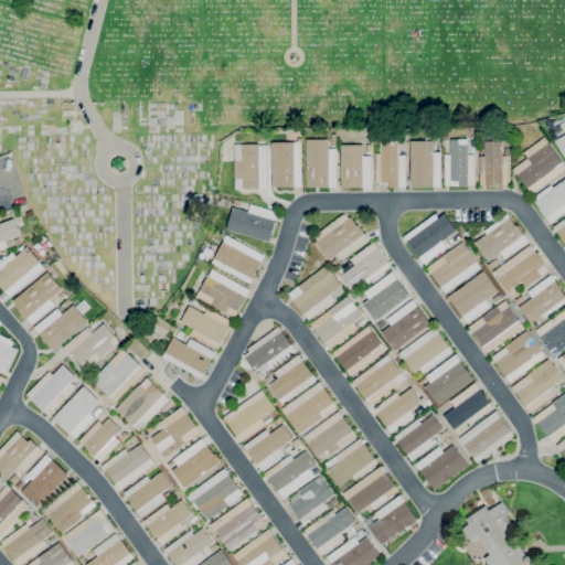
[(564,158),(555,140),(564,135),(564,131),(564,132),(562,128),(564,126),(564,158)]
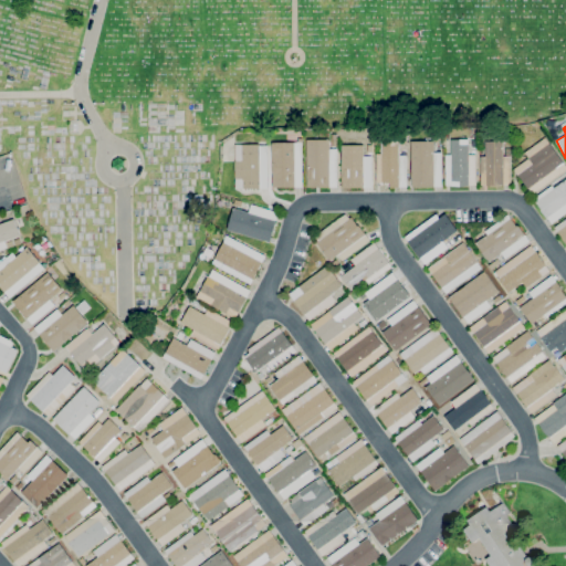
[(565,170),(532,195),(513,169),(528,158),(524,153),(545,137),(565,166),(565,170)]
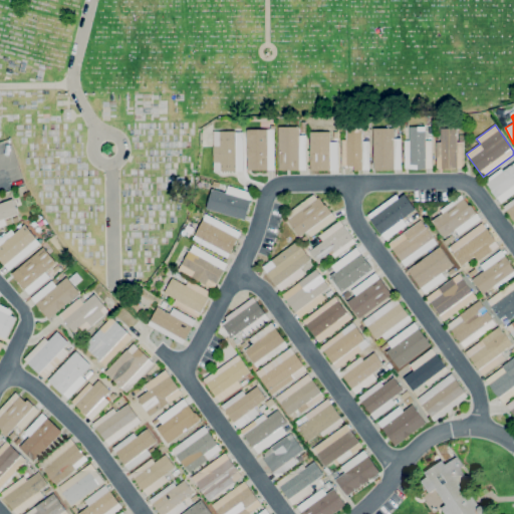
[(275,170),(247,171),(247,130),(271,130),(271,125),(274,125),(275,170)]
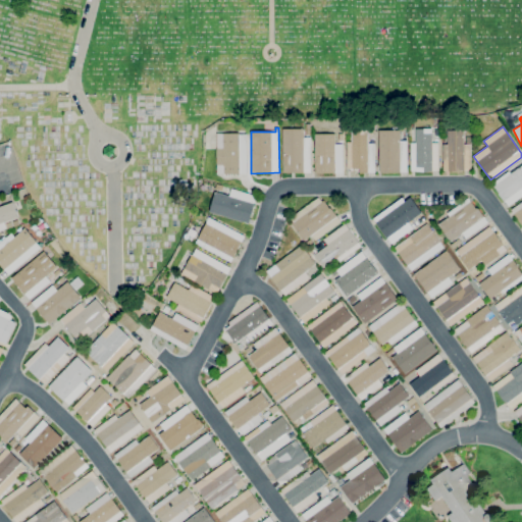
[(311,172),(283,172),(282,128),(304,128),(304,138),(311,138),(311,172)]
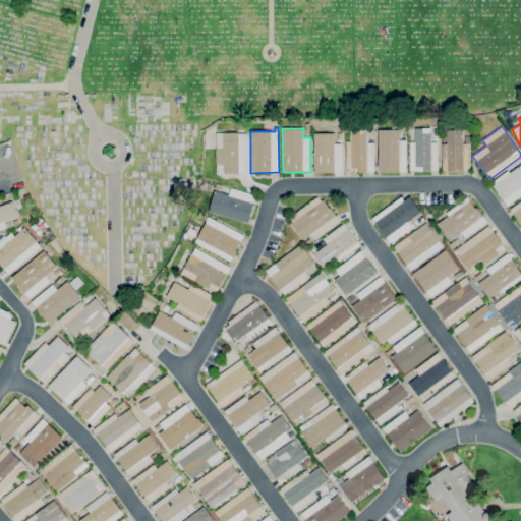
[(439,170),(410,171),(410,142),(415,142),(415,128),(430,128),(430,142),(438,142),(439,170)]
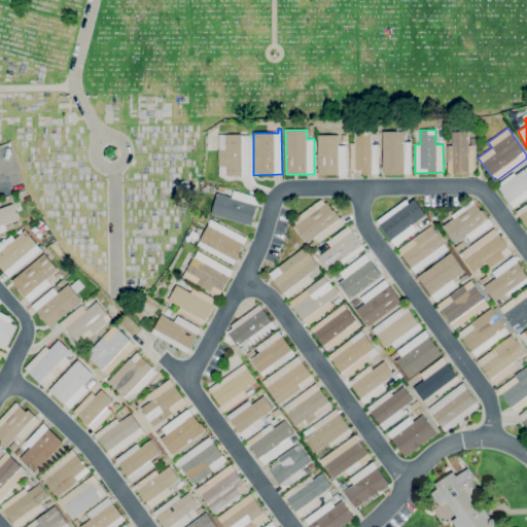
[(379,175),(363,175),(363,170),(350,170),(350,143),(355,143),(355,131),(371,131),(371,145),(379,145),(379,175)]
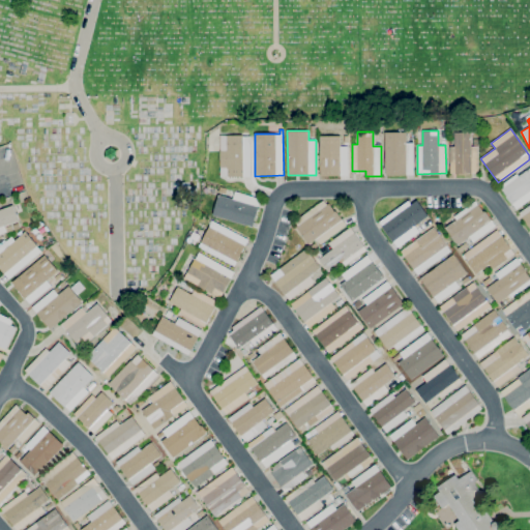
[(386,175),(385,133),(406,131),(407,143),(413,143),(414,175),(386,175)]
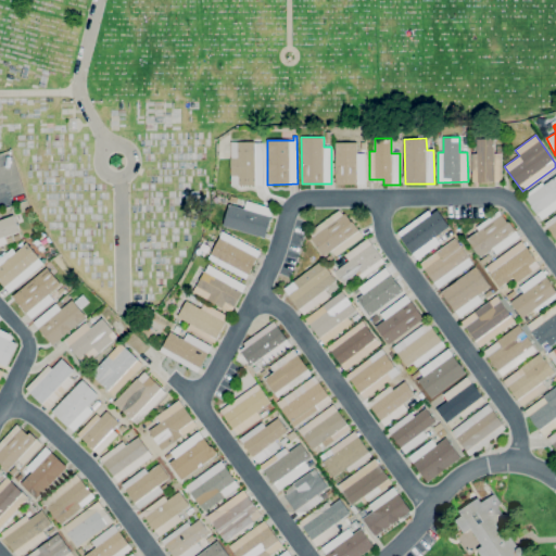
[(472,181),(471,153),(477,153),(477,139),(494,139),(494,153),(496,153),(496,146),(501,146),(502,181),(472,181)]
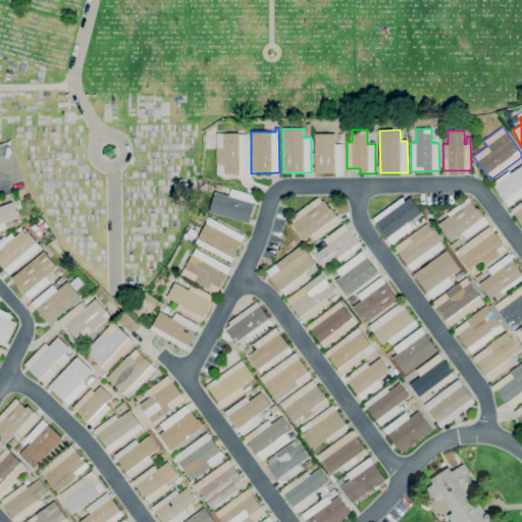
[(247,173),(217,174),(216,134),(247,134),(247,173)]
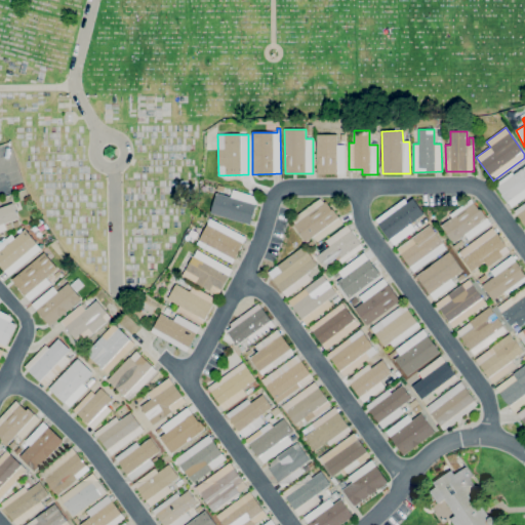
[(345,174),(317,174),(317,134),(337,134),(337,146),(345,146),(345,174)]
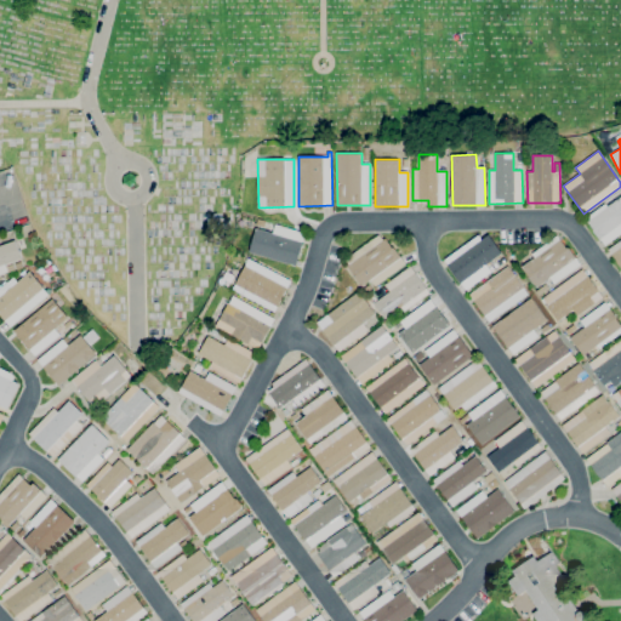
[(620,233),(605,245),(600,239),(599,240),(593,231),(587,221),(590,220),(588,216),(605,204),(608,206),(620,197),(620,233)]
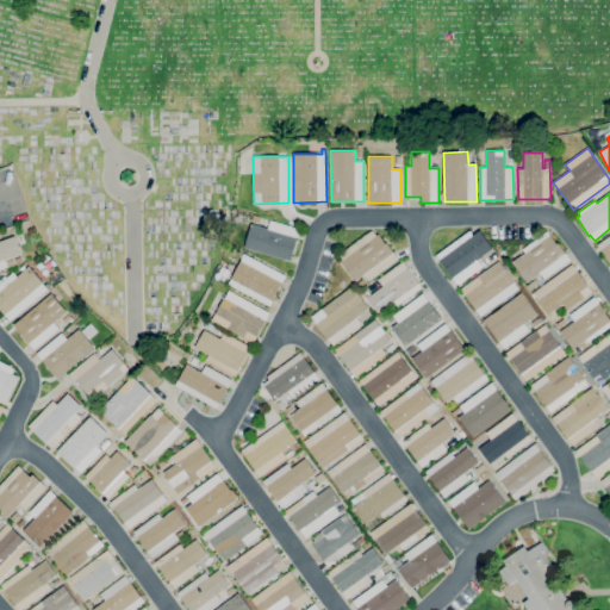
[(291,263),(246,249),(248,242),(253,224),(262,228),(265,219),(300,230),(291,263)]
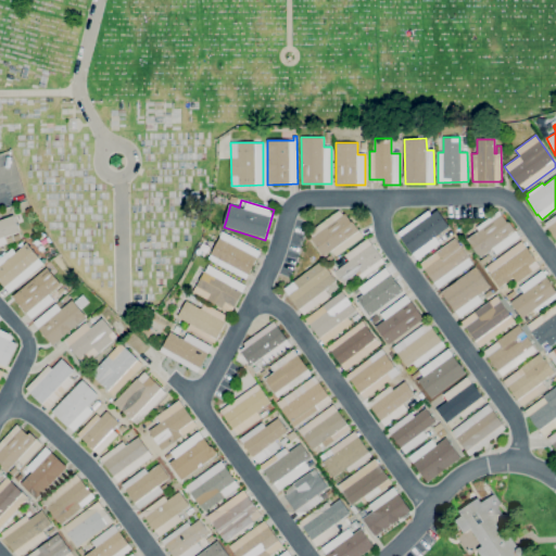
[(418,261),(400,236),(437,209),(454,234),(418,261)]
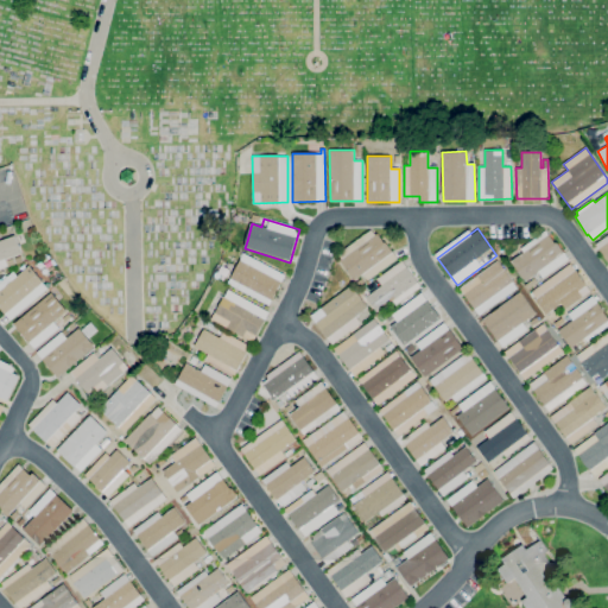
[(367,280),(362,273),(354,280),(340,260),(341,259),(337,254),(371,230),(374,235),(378,233),(384,242),(385,242),(397,259),(367,280)]
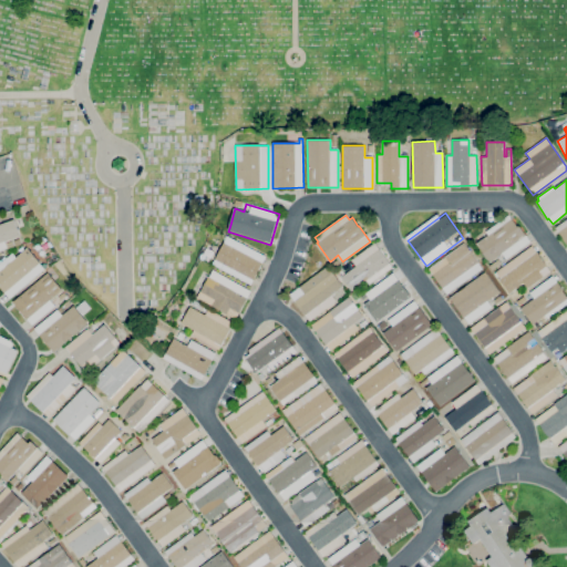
[(490,263),(476,244),(488,235),(485,232),(508,215),(517,226),(518,226),(531,241),(506,259),(502,254),(490,263)]
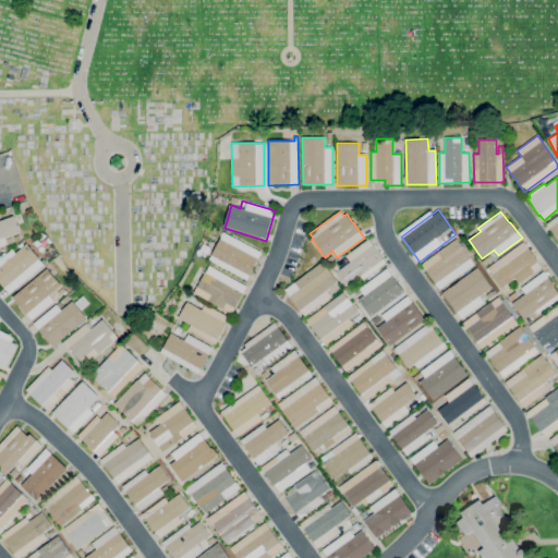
[(557,241),(546,225),(557,215),(557,241)]
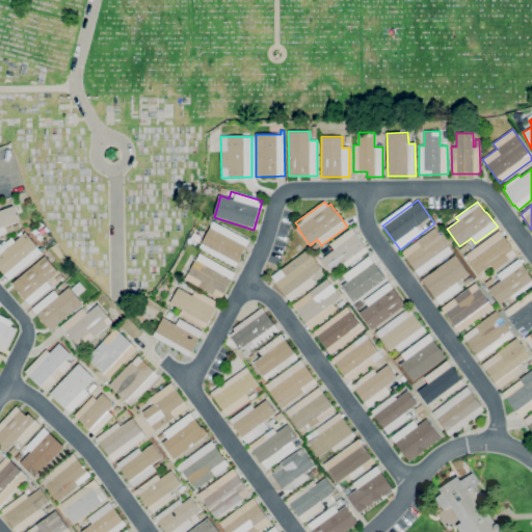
[(0,235),(0,210),(12,206),(18,221),(4,227),(5,229),(11,227),(12,232),(7,234),(7,233),(0,235)]
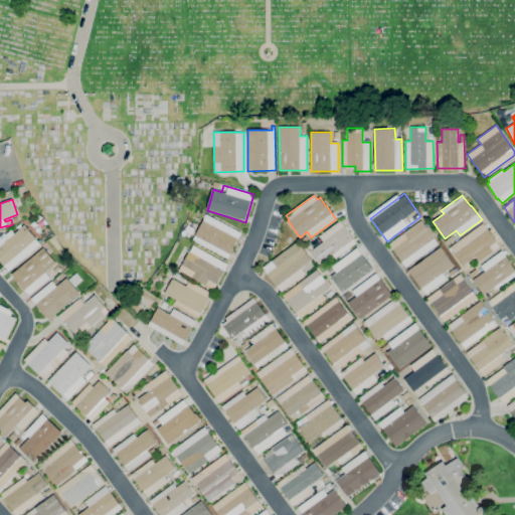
[(227,259),(193,240),(206,214),(241,232),(227,259)]
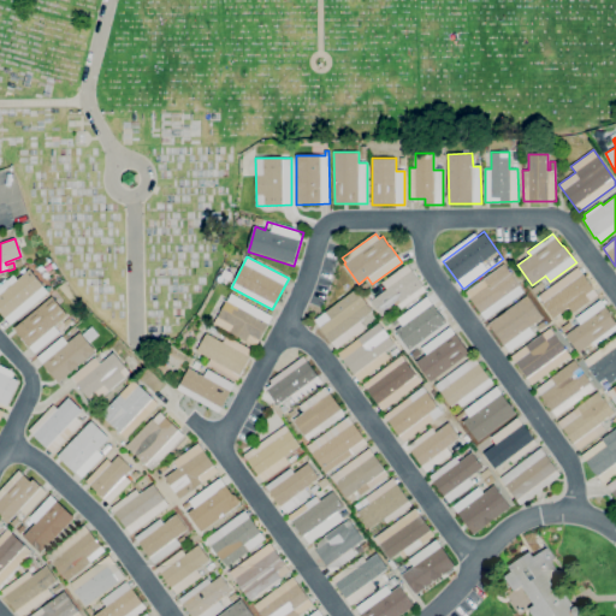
[(381,317),(371,301),(386,289),(381,283),(407,264),(412,271),(427,291),(402,309),(397,304),(381,317)]
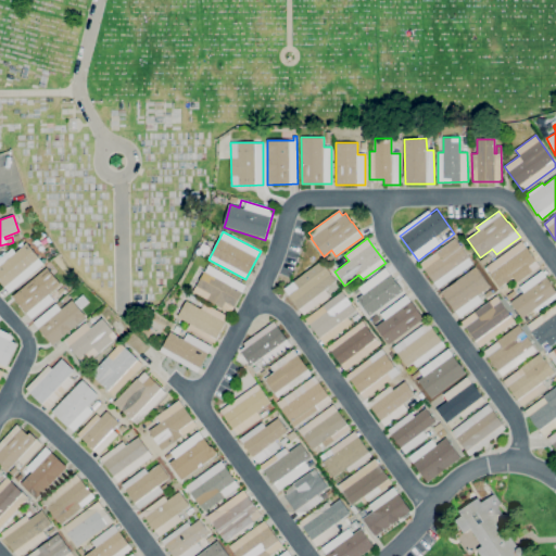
[(439,289),(420,263),(455,239),(474,264),(439,289)]
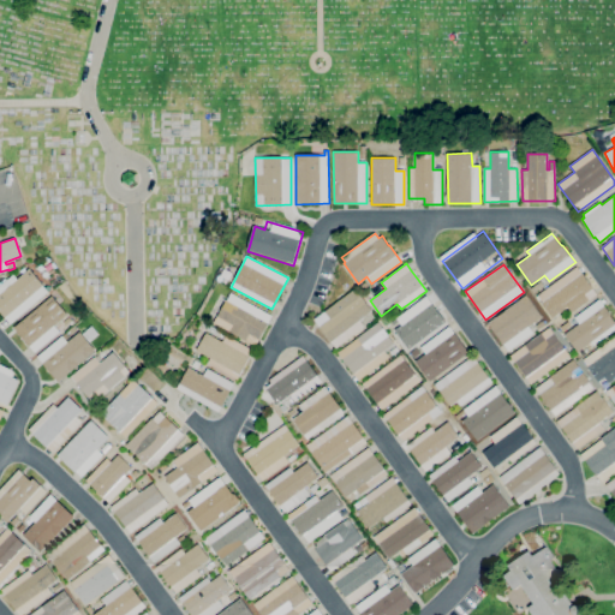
[(553,318),(542,303),(541,299),(538,300),(536,297),(537,296),(577,267),(597,294),(572,314),(568,306),(553,318)]
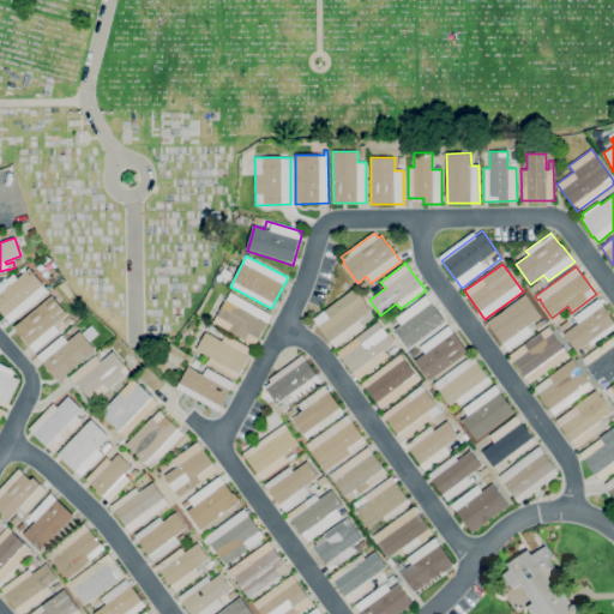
[(11,323),(0,311),(0,284),(13,274),(17,278),(29,269),(48,292),(11,323)]
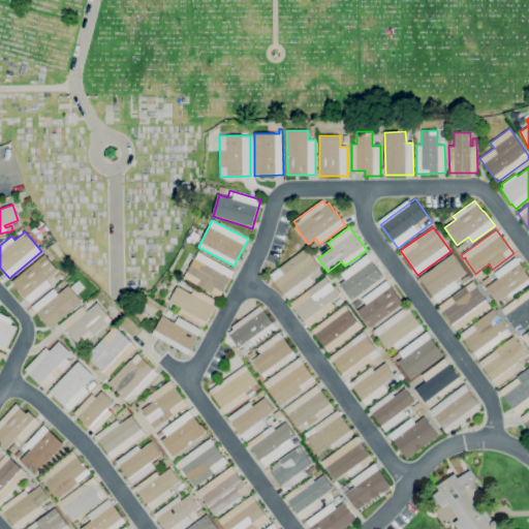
[(459,252),(456,248),(465,242),(468,245),(459,252)]
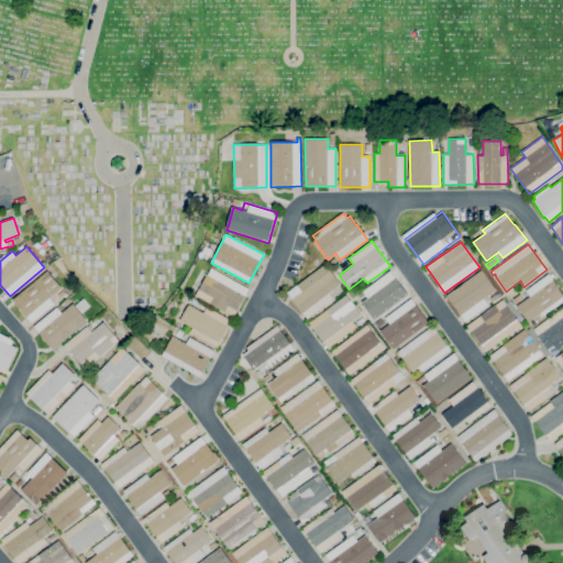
[(308,319),(288,293),(324,264),(341,285),(330,293),(334,299),(308,319)]
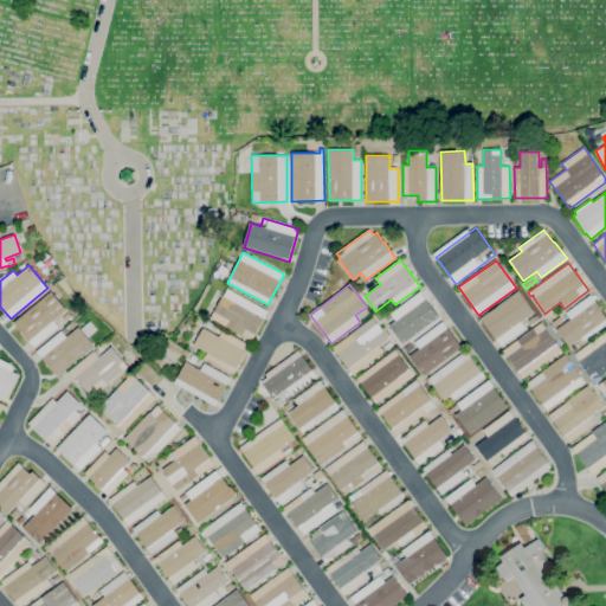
[(252,341),(211,318),(227,288),(268,310),(252,341)]
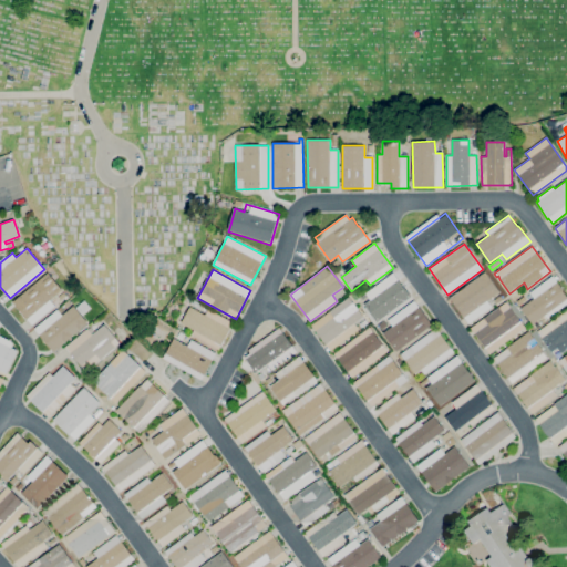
[(374,318),(364,303),(377,295),(372,289),(395,271),(413,296),(390,313),(387,309),(374,318)]
